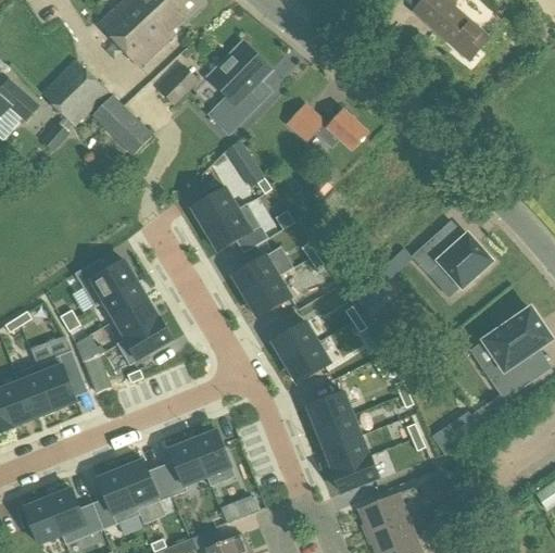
[(123,0),(99,23),(139,65),(174,33),(172,29),(200,2),(198,0),(123,0)]
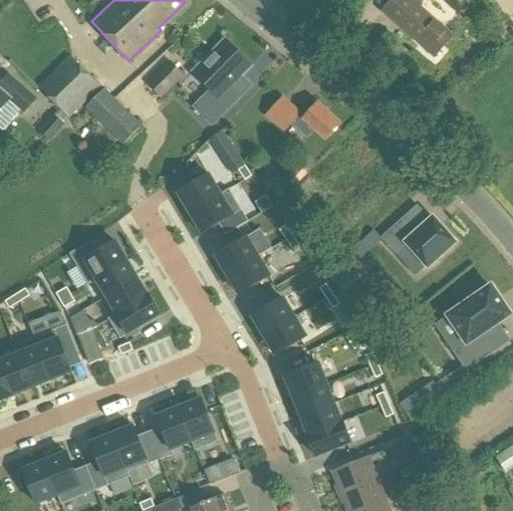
[(390,0),(381,9),(433,54),(452,33),(418,3),(421,0),(390,0)]
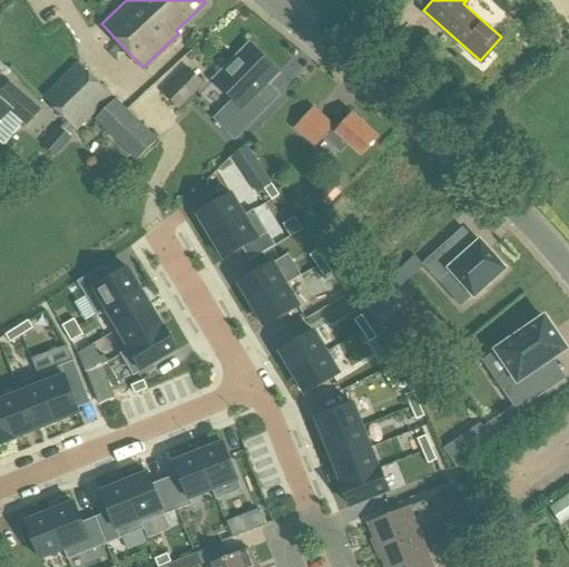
[(476,0),(504,29),(516,18),(497,0),(476,0)]
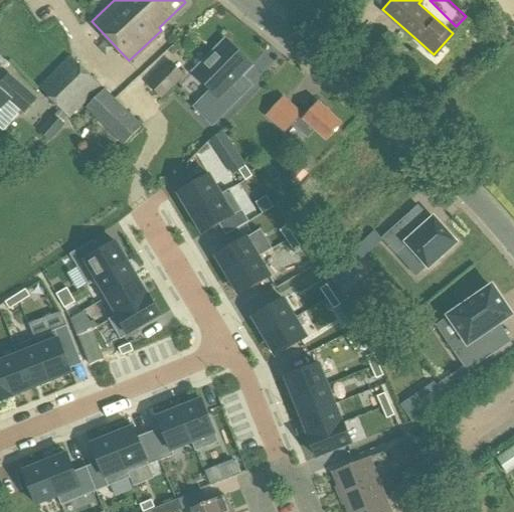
[(224,37),(192,70),(209,87),(193,105),(212,123),(240,94),(229,83),(241,71),(250,62),(224,37)]
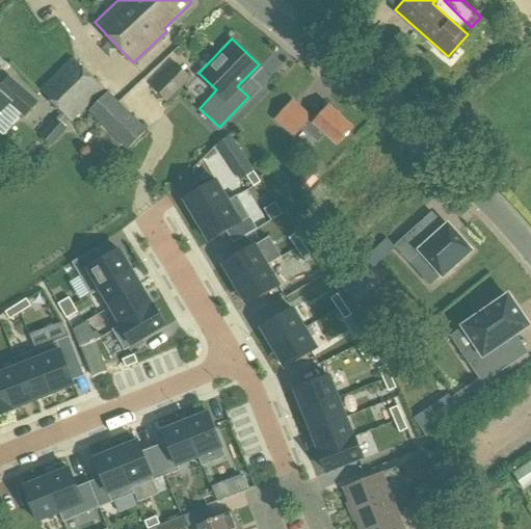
[(37,86),(67,117),(101,86),(71,55),(37,86)]
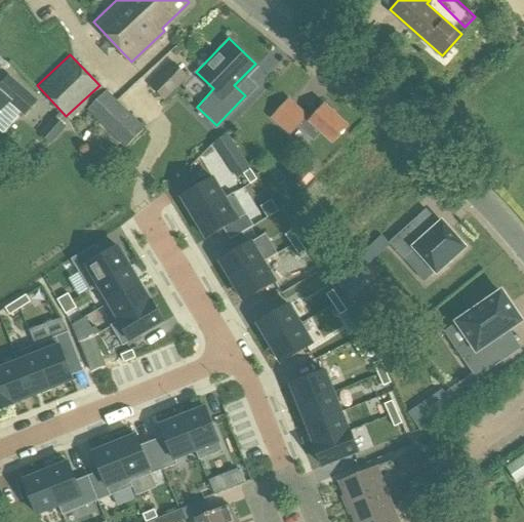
[(152,83),(164,95),(187,74),(175,62),(152,83)]
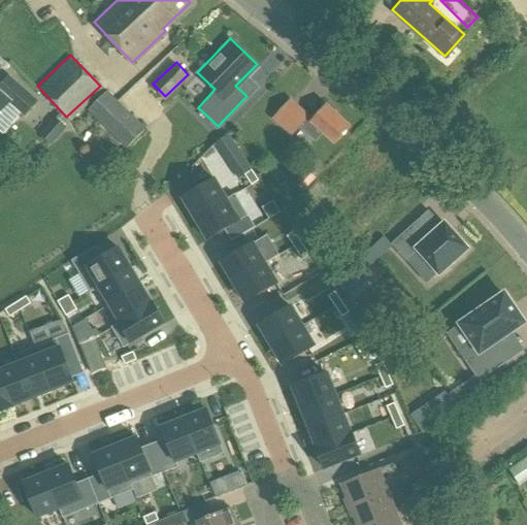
[(0,102),(6,96),(21,109),(33,97),(6,73),(0,80),(0,102)]
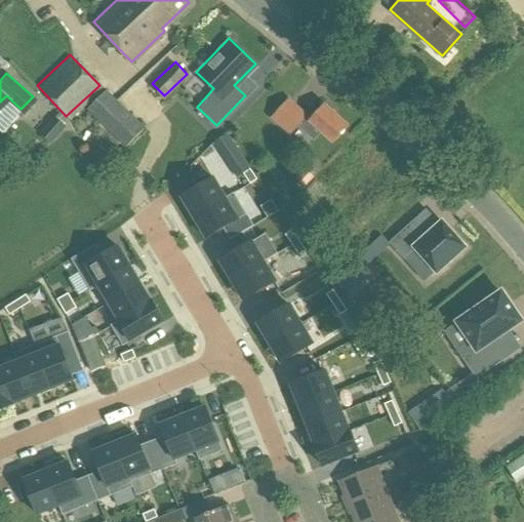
[(93,109),(108,124),(102,130),(121,152),(150,125),(115,88),(93,109)]
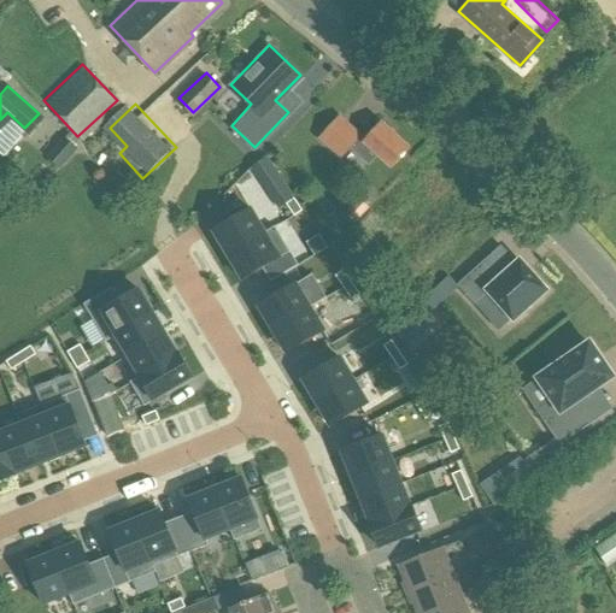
[(367,160),(368,161),(376,152),(391,164),(408,146),(381,121),(364,140),(358,135),(359,134),(339,115),(320,135),(340,154),(350,143),(367,160)]
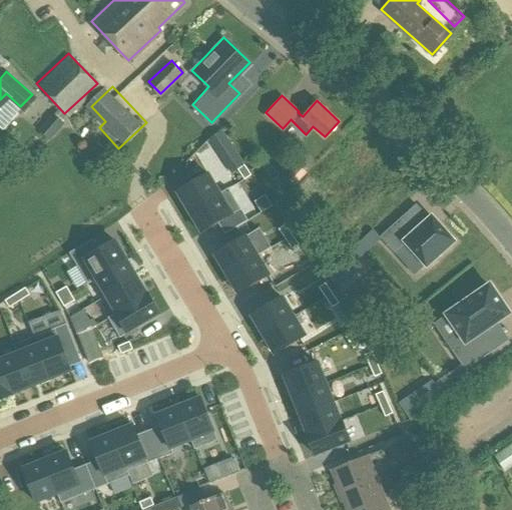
[(36,127),(47,137),(61,121),(51,111),(36,127)]
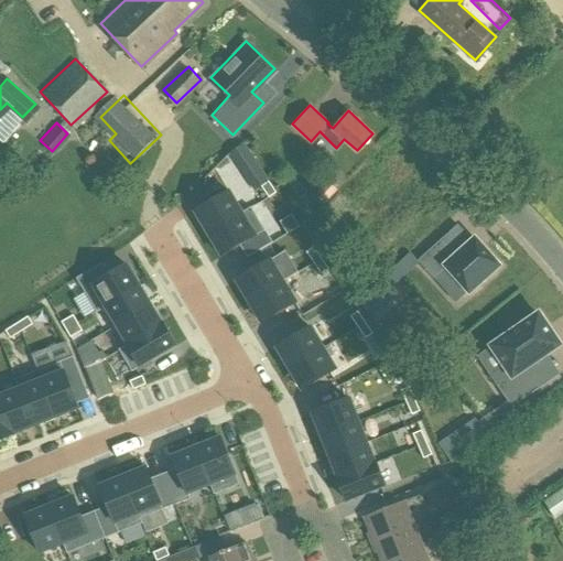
[(150,160),(166,155),(164,144),(148,149),(150,160)]
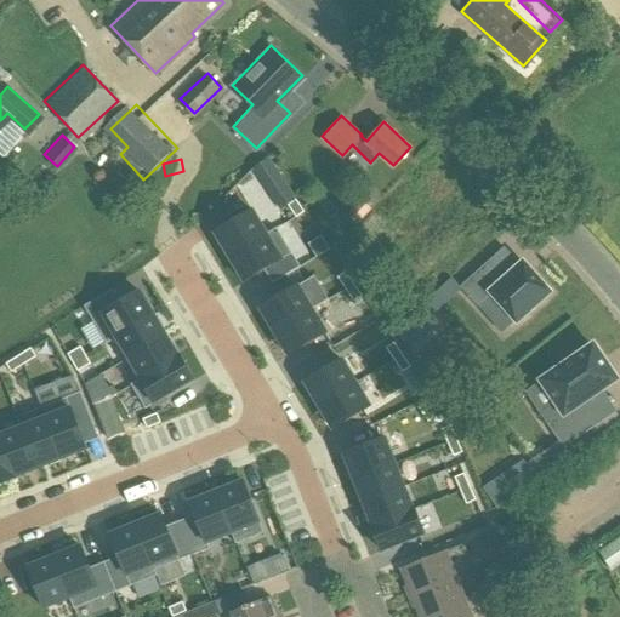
[(296,198),(285,205),(294,216),(303,210),(296,198)]
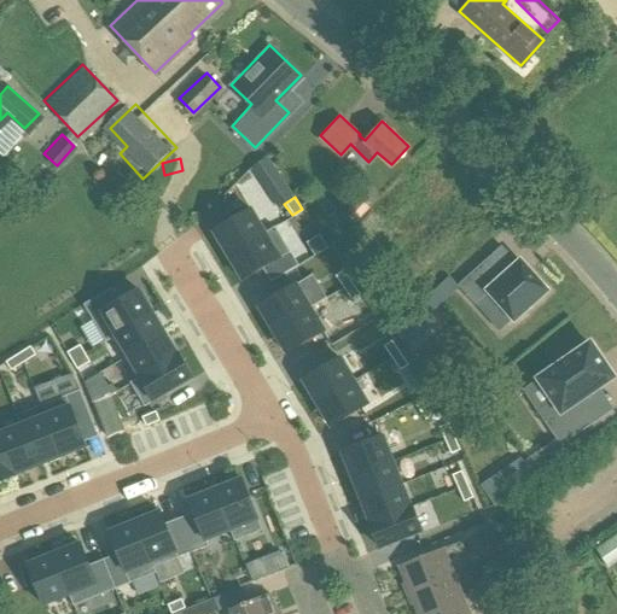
[(250,208),(213,231),(228,255),(265,232),(250,208)]
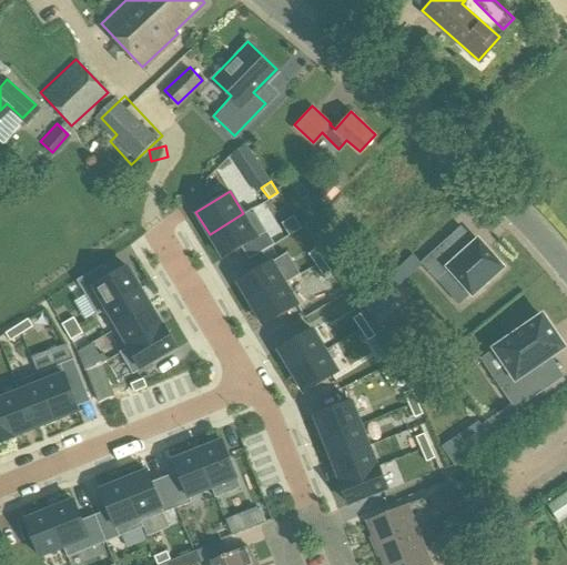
[(243,213),(210,234),(223,256),(257,236),(243,213)]
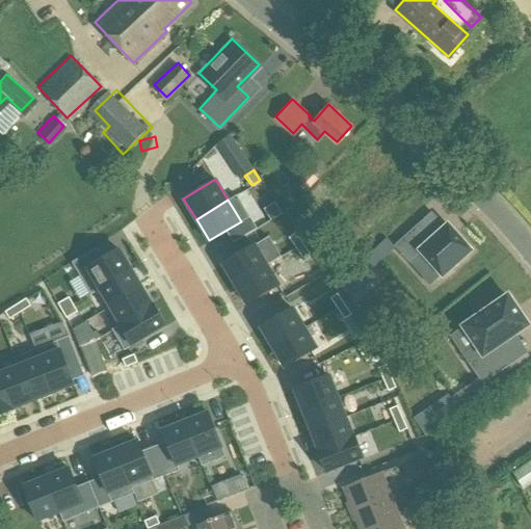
[(415,225),(393,244),(407,260),(420,249),(442,273),(470,248),(447,222),(445,226),(428,240),(415,225)]
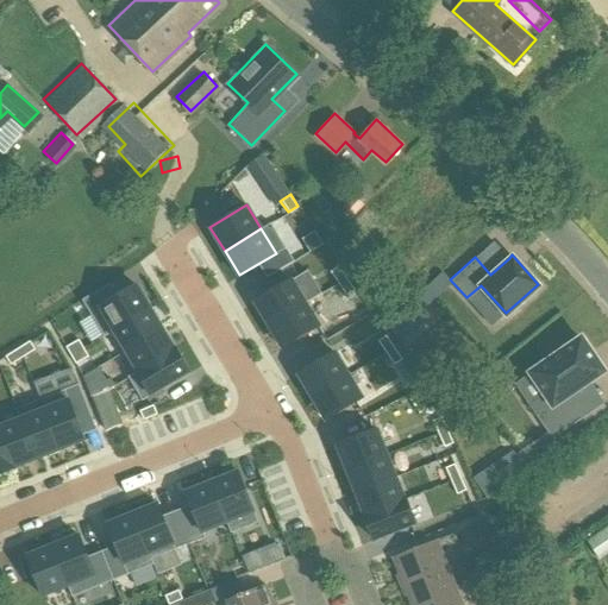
[(339,264),(328,271),(337,283),(346,276),(339,264)]
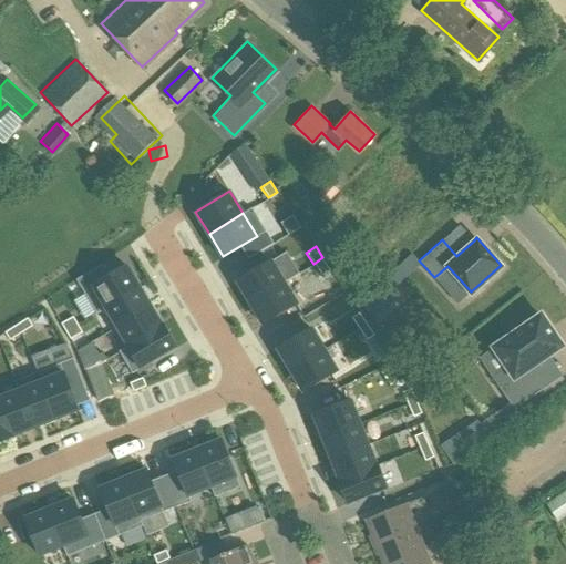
[(322,257),(314,264),(321,275),(330,268),(322,257)]
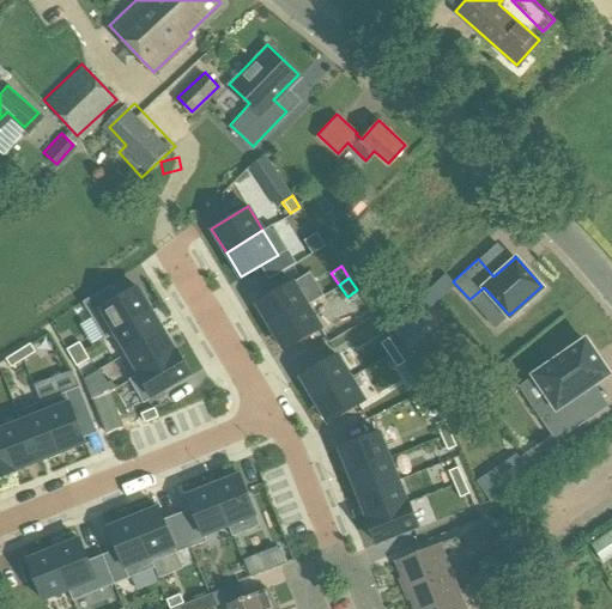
[(294,281),(256,303),(271,327),(307,304),(294,281)]
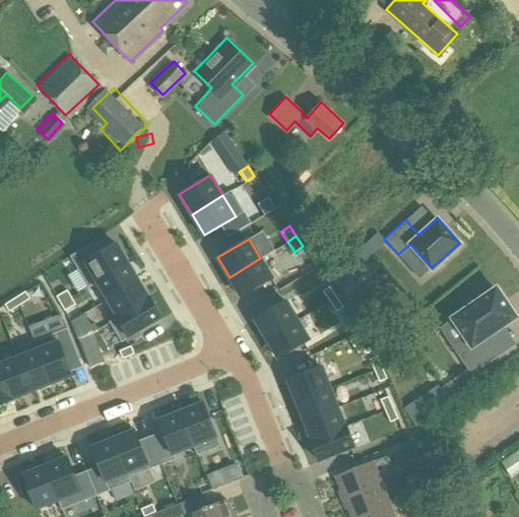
[(116,243),(84,262),(96,281),(128,263),(116,243)]
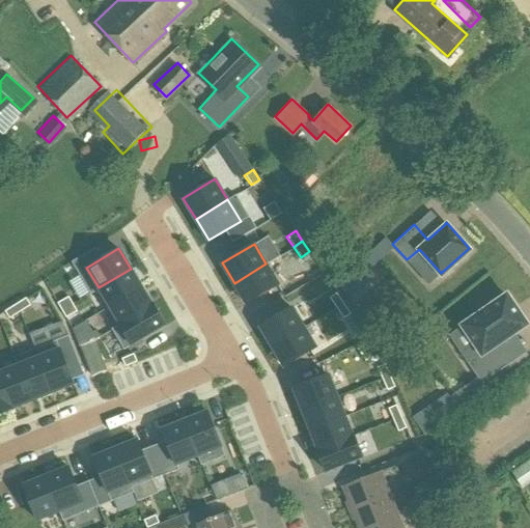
[(266,264),(234,283),(247,303),(278,283),(266,264)]
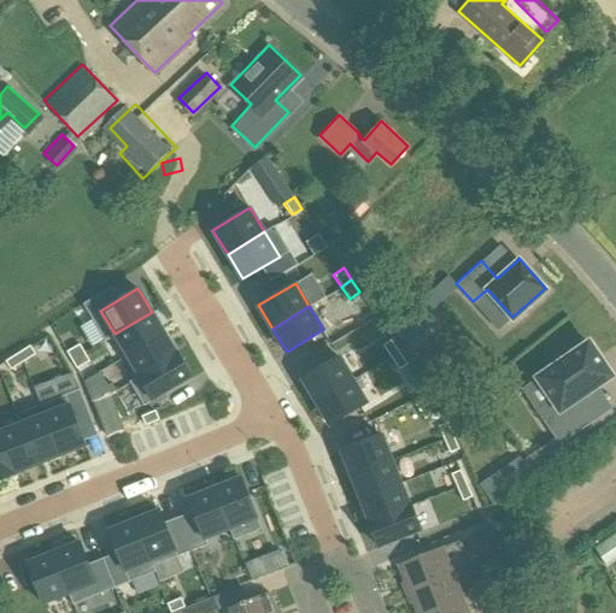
[(152,312),(115,334),(128,355),(164,332),(152,312)]
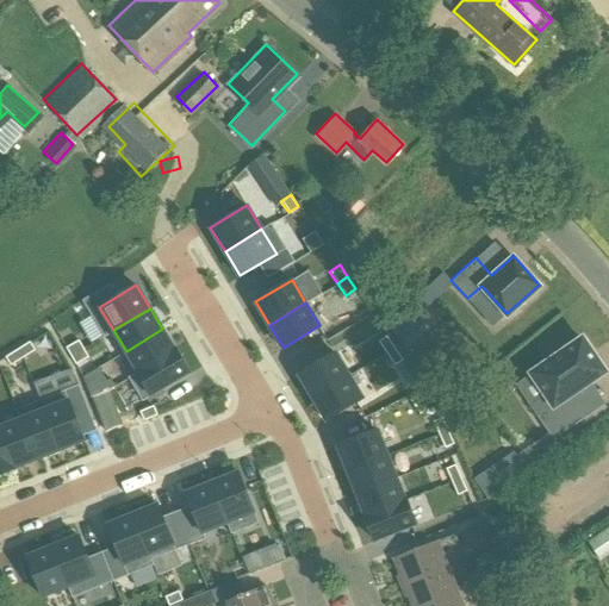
[(162,329),(126,351),(138,372),(175,350),(162,329)]
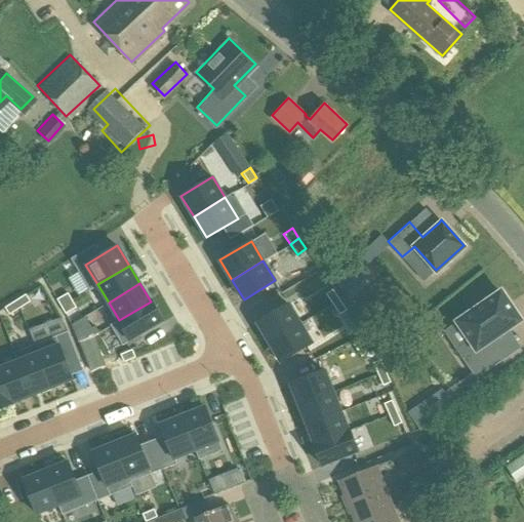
[(333,287),(324,293),(331,304),(340,297),(333,287)]
